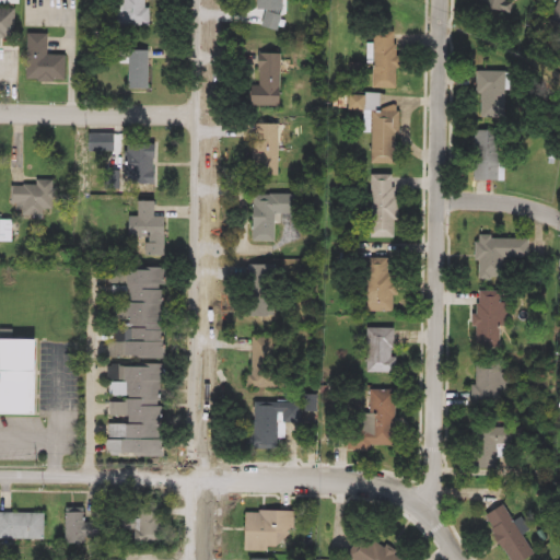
[(118,27),(118,0),(148,0),(148,27),(118,27)]
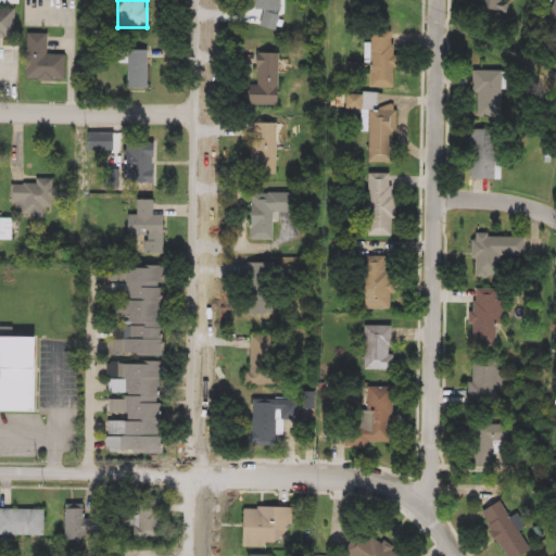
[(280,0),(280,29),(261,29),(261,10),(254,10),(254,0),(280,0)]
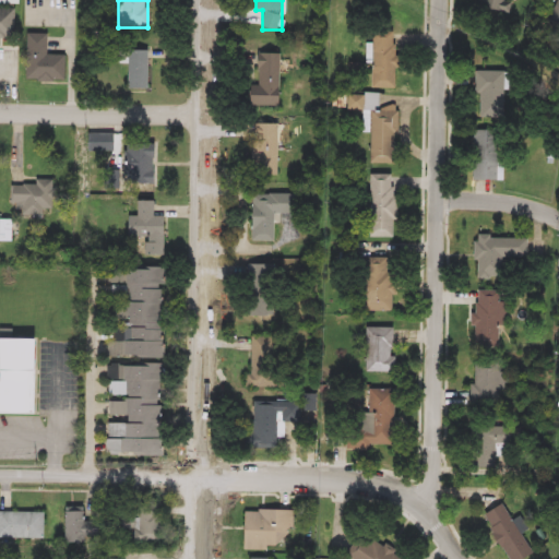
[(520,0),(515,20),(473,10),(475,0),(520,0)]
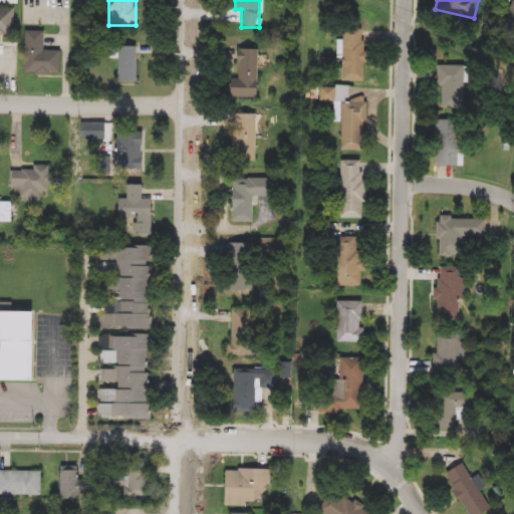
[(0,8),(12,8),(12,30),(0,30),(0,8)]
